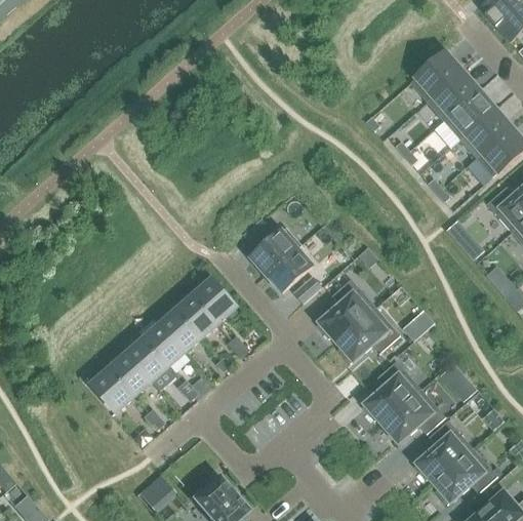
[(522,29),(522,24),(501,0),(485,0),(479,5),(499,30),(510,41),(522,29)]
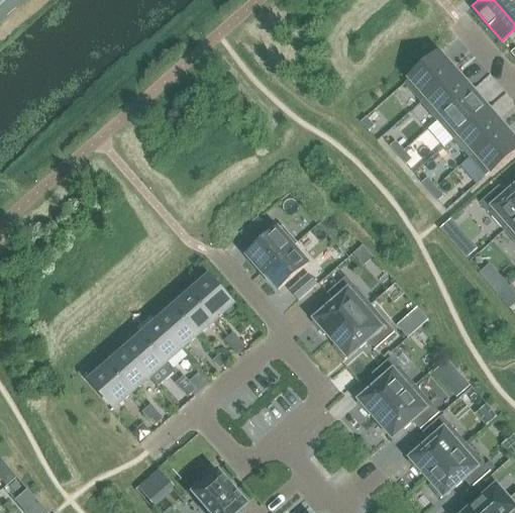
[(494,0),(514,23),(514,0),(494,0)]
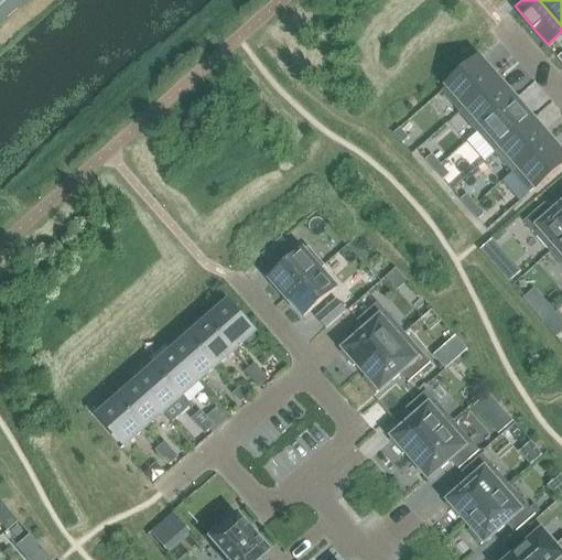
[(477,55),(440,88),(457,108),(495,75),(477,55)]
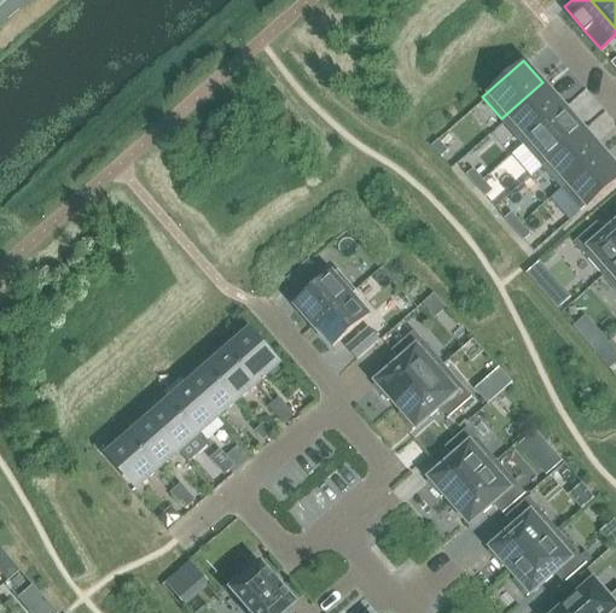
[(542,82),(501,118),(521,141),(562,105),(542,82)]
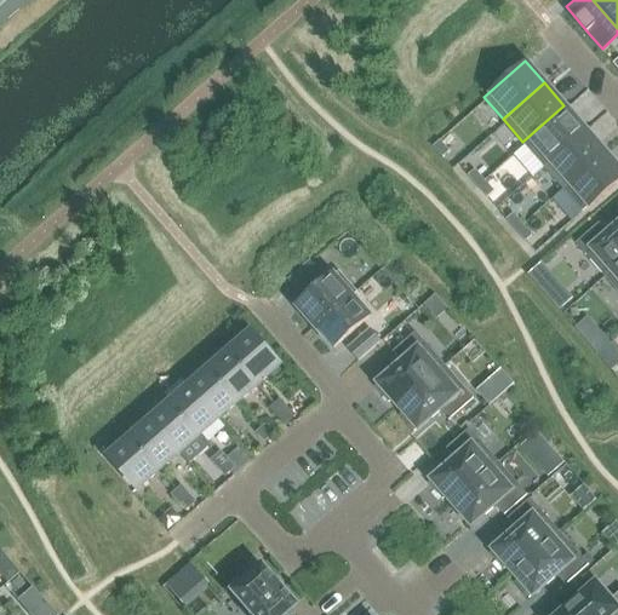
[(564,105),(522,142),(542,164),(583,127),(564,105)]
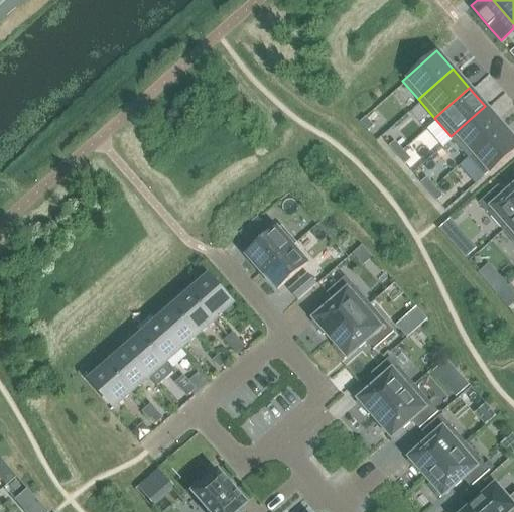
[(467,154),(501,124),(485,106),(451,136),(467,154)]
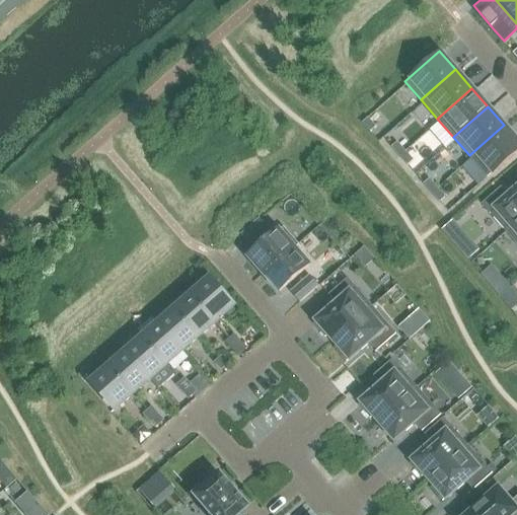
[(367,115),(360,120),(369,129),(375,124),(367,115)]
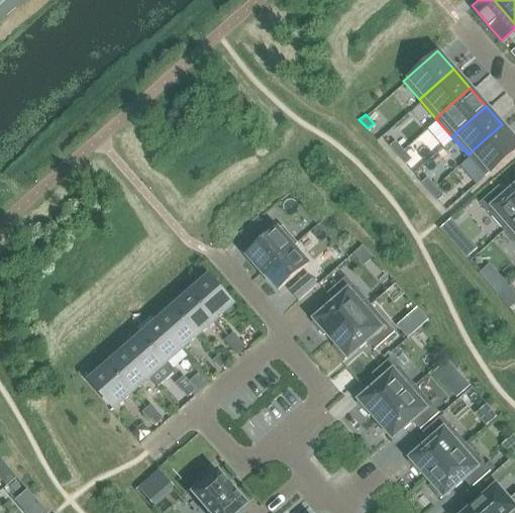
[(514,138),(502,124),(468,155),(485,174),(514,146),(514,138)]
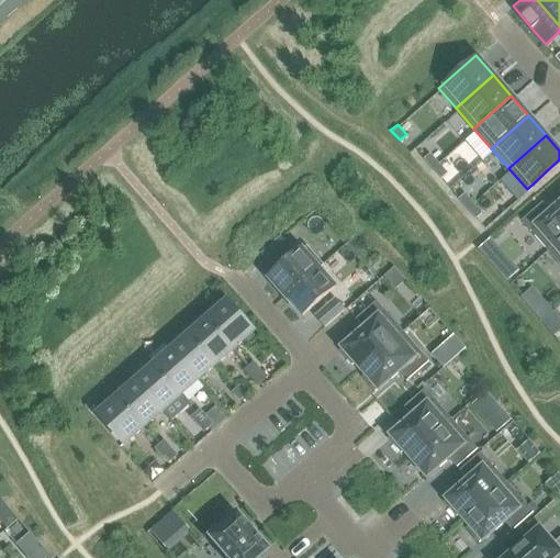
[(430,166),(437,159),(429,151),(423,156),(430,166)]
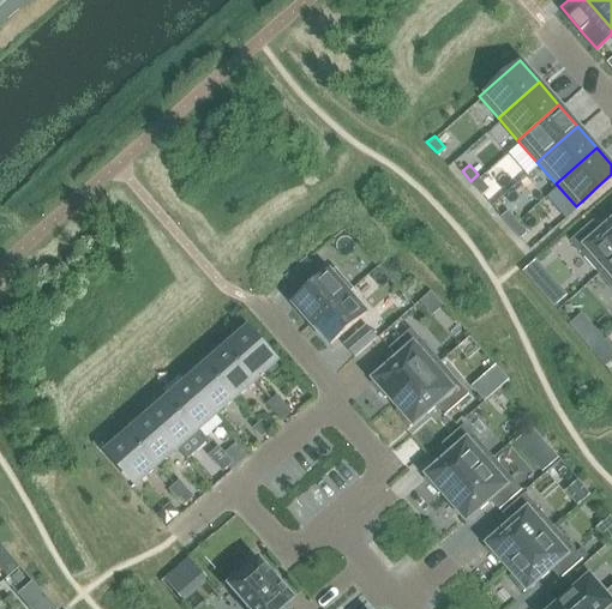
[(489,186),(478,174),(471,181),(480,192),(489,186)]
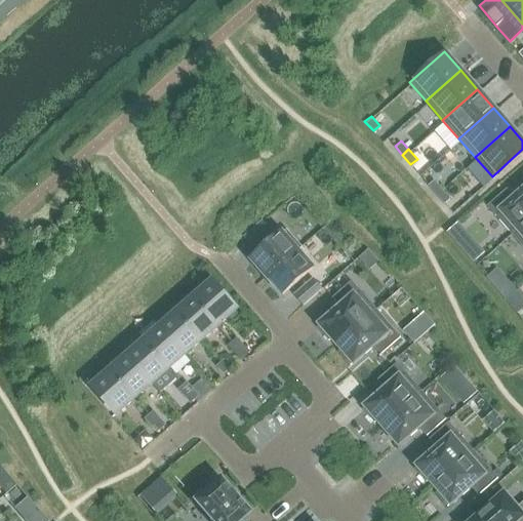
[(427,183),(435,192),(441,187),(433,177),(427,183)]
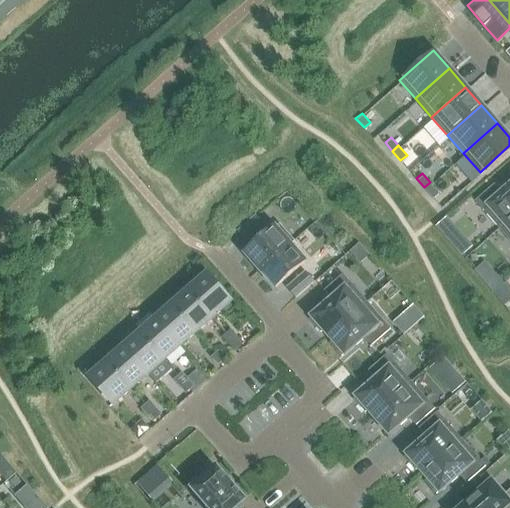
[(430,182),(424,187),(432,196),(438,191),(430,182)]
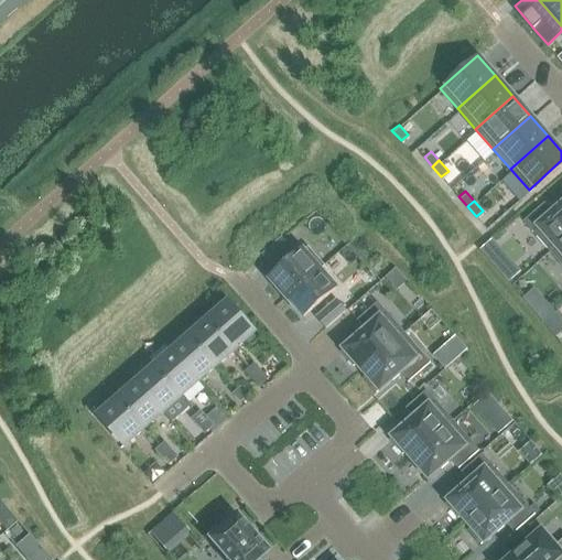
[(561,236),(561,202),(552,211),(543,201),(522,218),(549,249),(561,236)]
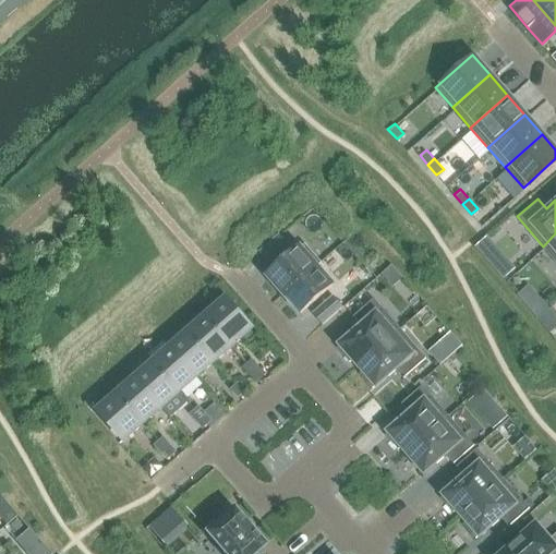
[(484,233),(471,244),(483,257),(495,247),(484,233)]
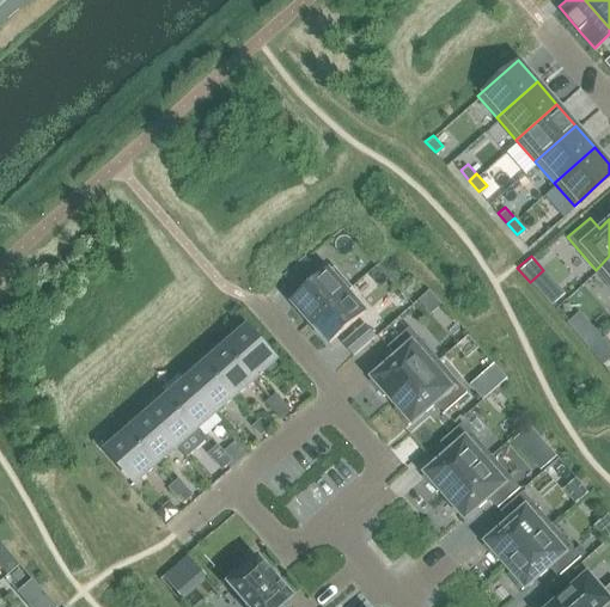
[(609,256),(596,270),(609,286),(609,256)]
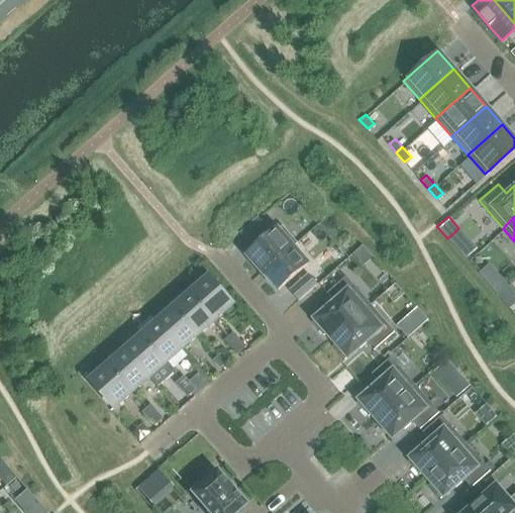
[(246,252),(262,270),(296,239),(281,222),(246,252)]
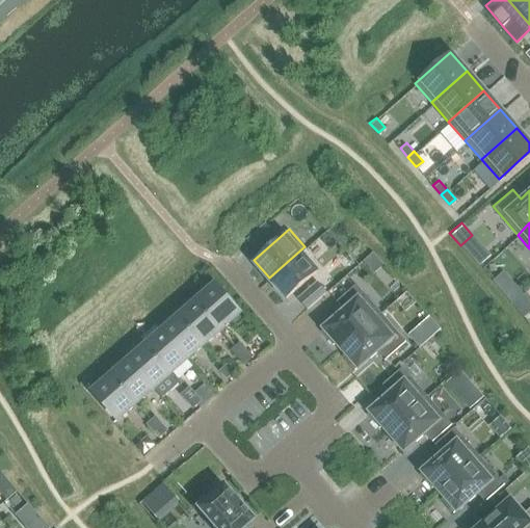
[(305,246),(269,278),(285,295),(315,268),(300,252),(306,247),(305,246)]
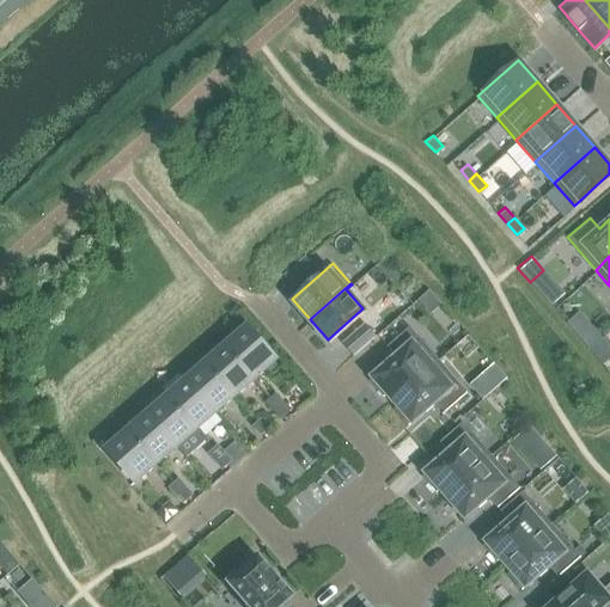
[(364,322),(341,341),(352,353),(374,332),(364,322)]
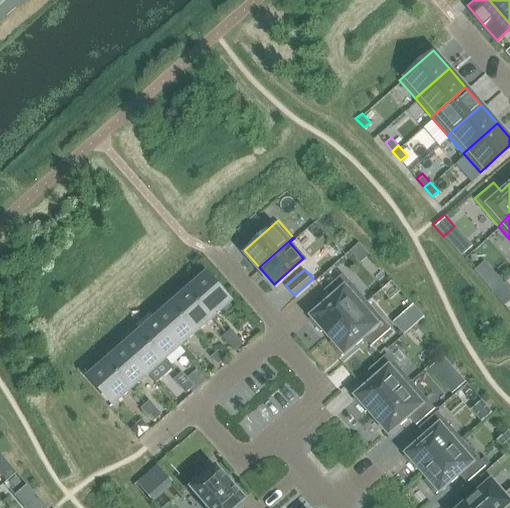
[(342,272),(323,288),(331,297),(309,317),(320,329),(323,326),(328,332),(366,299),(342,272)]
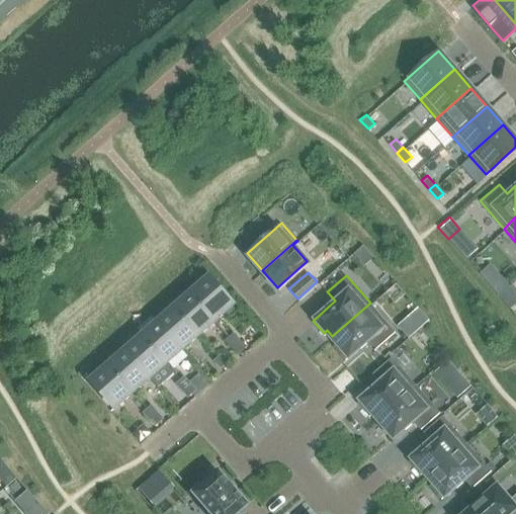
[(207,276),(190,290),(215,318),(231,304),(207,276)]
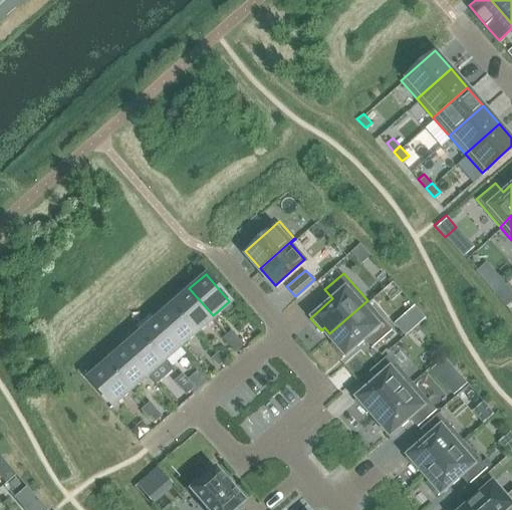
[(498,275),(488,284),(494,290),(504,282),(498,275)]
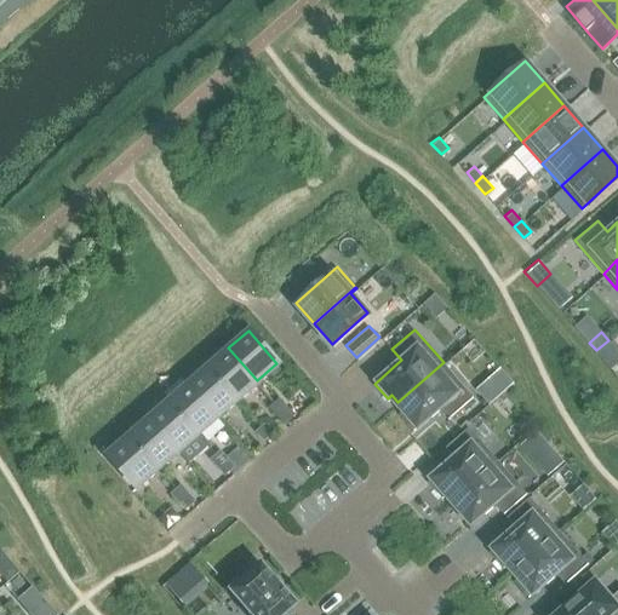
[(608,340),(596,350),(607,363),(617,352),(617,343),(612,337),(610,339),(608,340)]
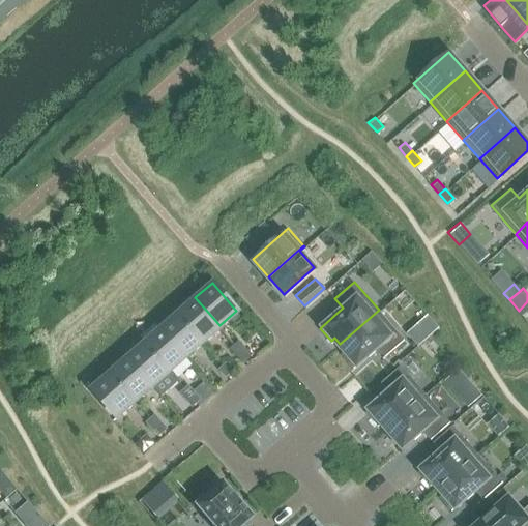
[(195,297),(178,312),(202,340),(220,325),(195,297)]
